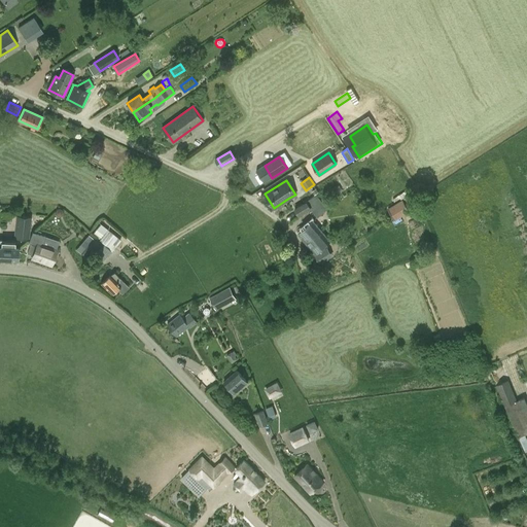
[(306,203),(311,209),(317,217),(327,210),(317,196),(315,196),(312,198),(306,203)]
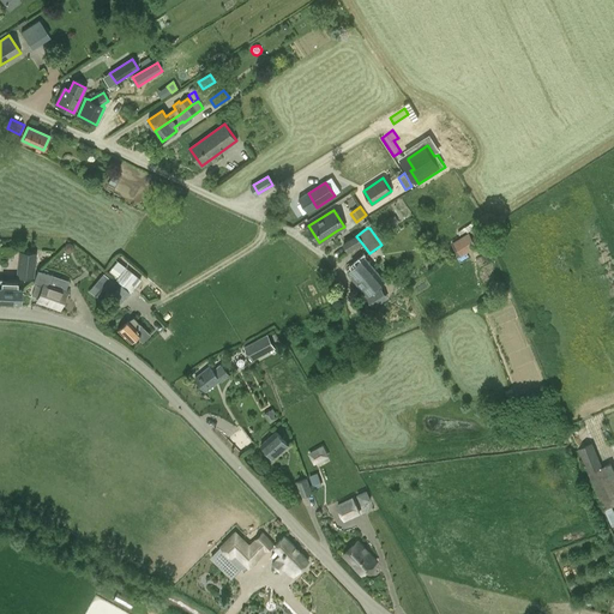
[(476,247),(469,234),(453,244),(461,257),(476,247)]
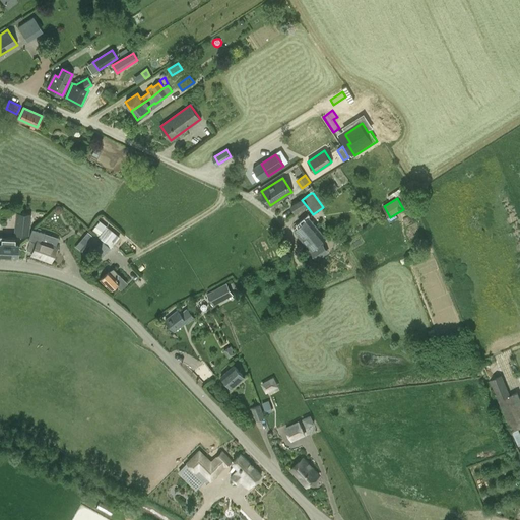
[(306,206),(307,206),(302,200),(290,207),(294,214),(306,206)]
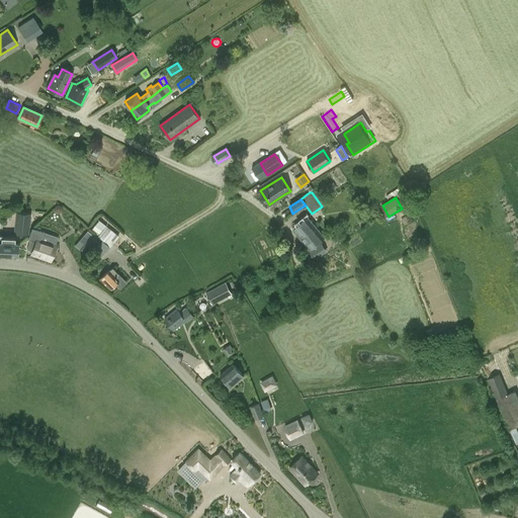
[(31,213),(16,211),(14,235),(29,236),(31,213)]
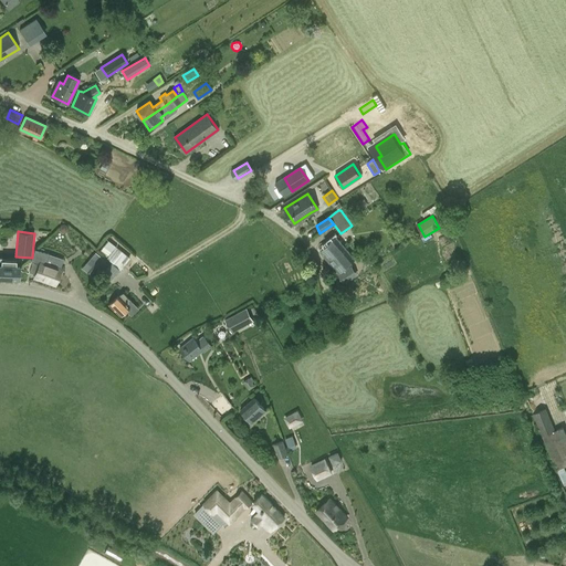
[(345,269),(344,268),(354,259),(336,237),(320,250),(332,265),(338,273),(339,272),(341,273),(339,274),(344,281),(345,281),(352,278),(352,276),(352,275),(348,269),(347,269),(346,269),(345,269)]
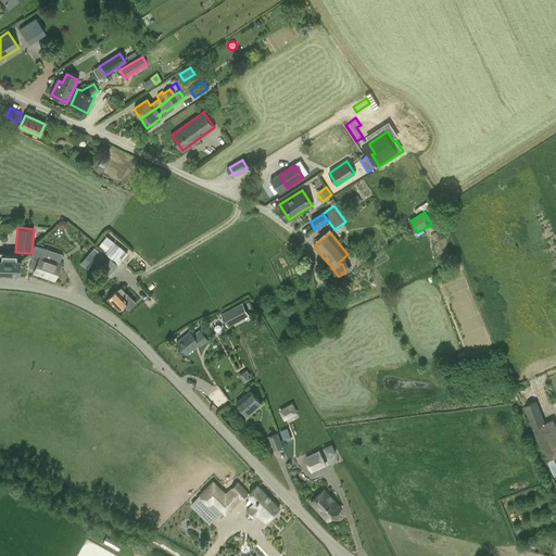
[(116,266),(127,254),(114,243),(104,254),(111,260),(97,277),(103,282),(113,270),(114,272),(117,267),(116,266)]
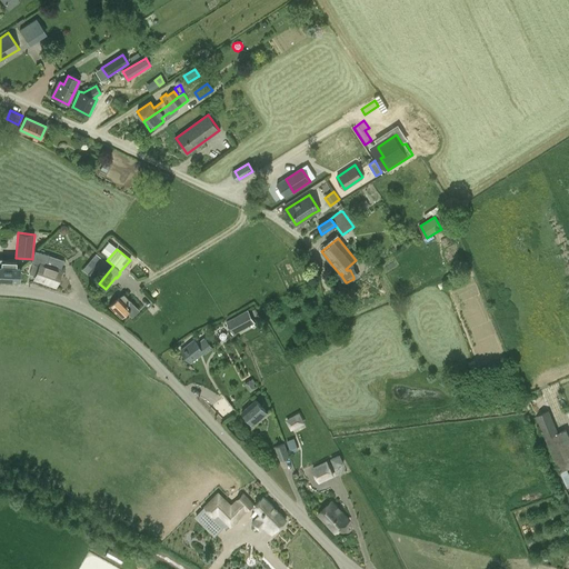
[(56,286),(60,271),(47,267),(50,256),(36,250),(31,263),(33,263),(30,275),(37,277),(36,279),(56,286)]
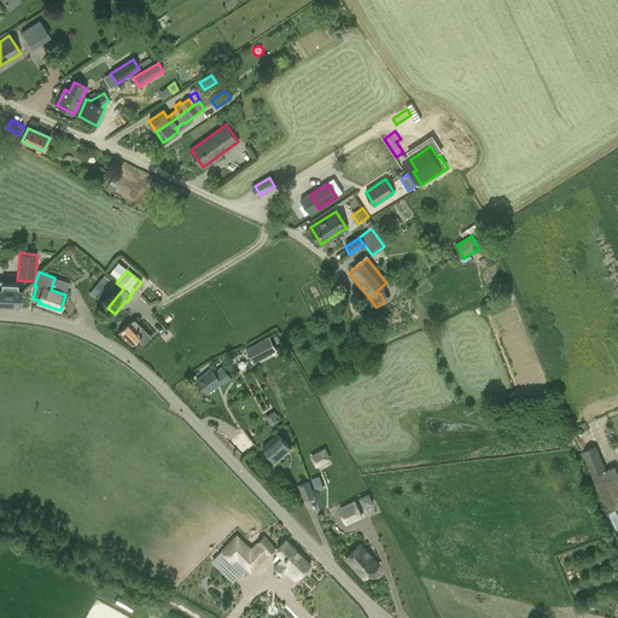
[(104,277),(93,290),(105,299),(116,286),(104,277)]
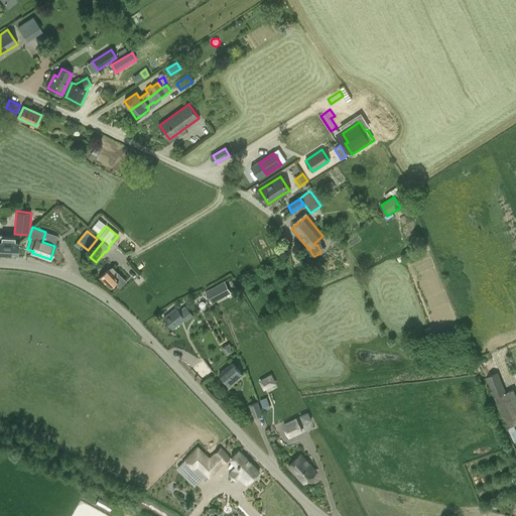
[(4,235),(0,235),(0,253),(17,255),(17,243),(14,243),(15,238),(4,237),(4,235)]
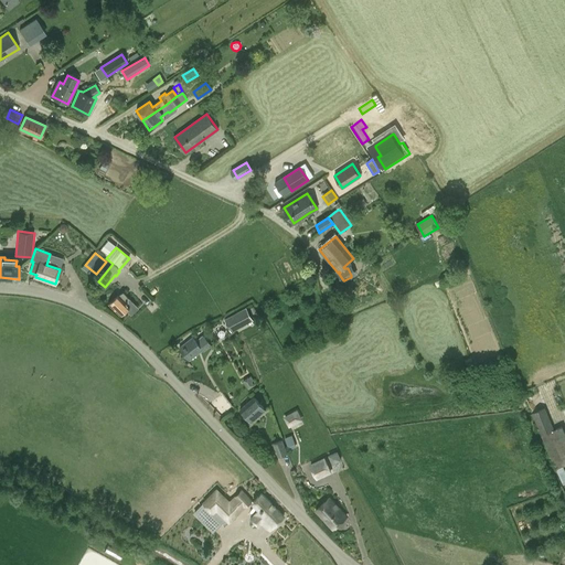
[(126,310),(130,316),(138,308),(129,298),(125,302),(117,295),(108,305),(120,316),(126,310)]
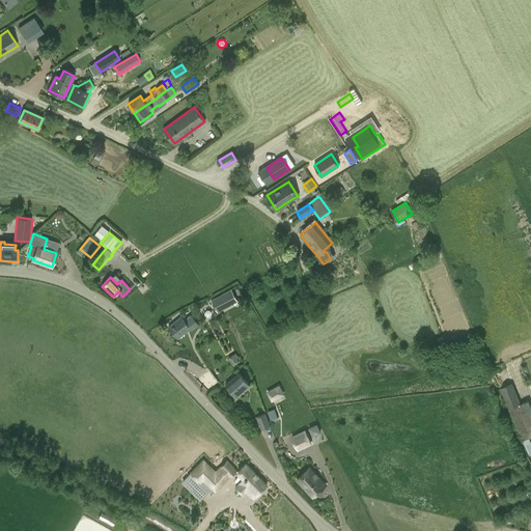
[(218,310),(238,300),(231,288),(212,299),(218,310)]
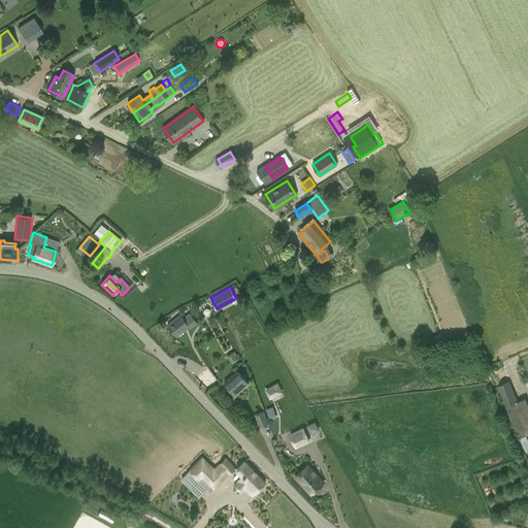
[(197,323),(190,312),(183,318),(180,315),(168,325),(176,336),(190,327),(191,328),(197,323)]
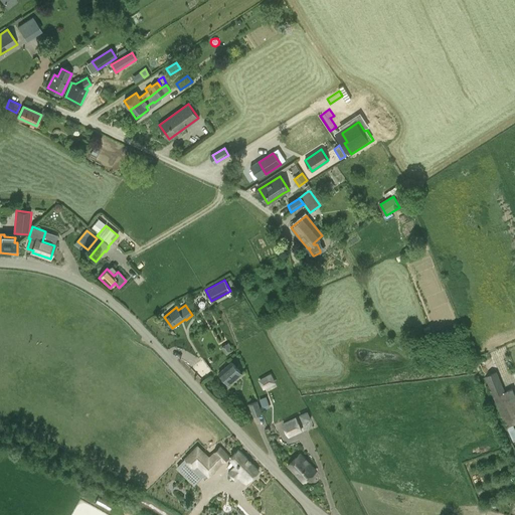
[(226,355),(232,351),(226,343),(221,347),(226,355)]
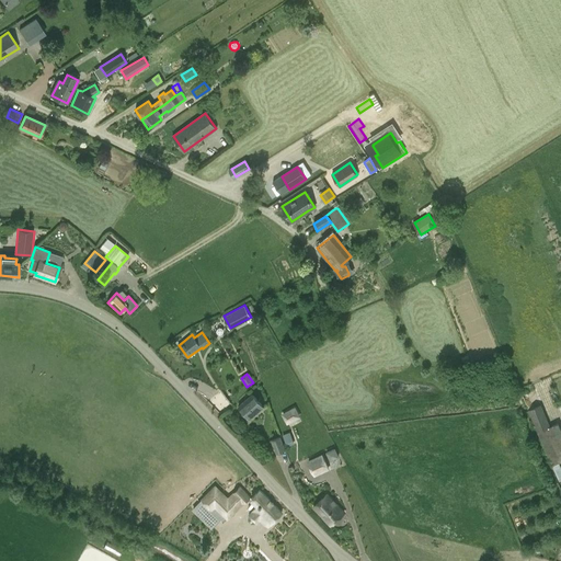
[(250,419),(263,407),(252,393),(238,407),(250,419)]
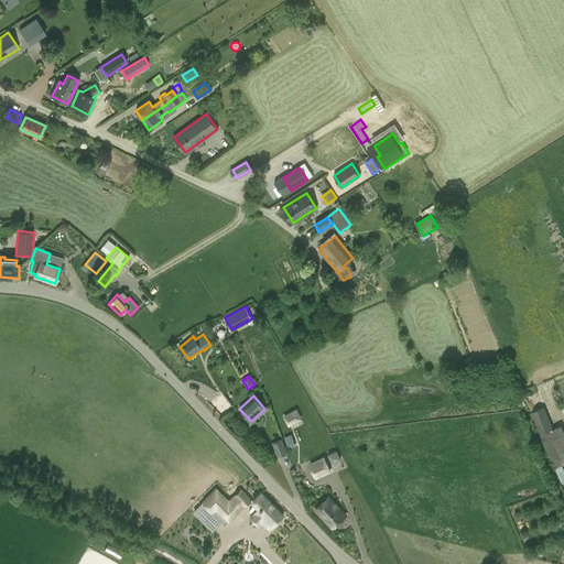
[(553,429),(543,407),(531,412),(542,438),(555,467),(562,484),(563,481),(563,469),(562,465),(563,464),(563,431),(561,425),(553,429)]
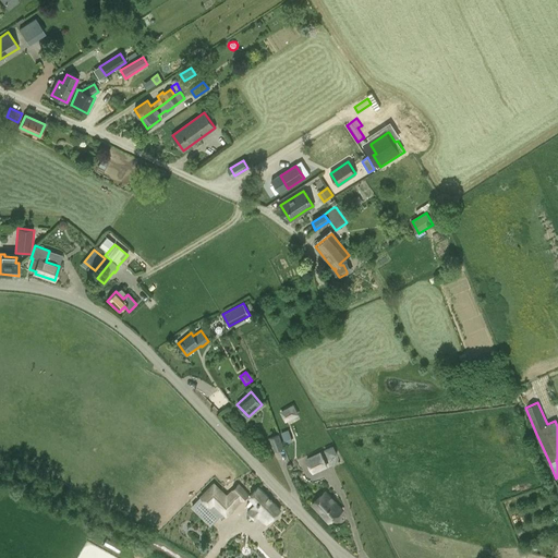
[(286,423),(300,415),(293,404),(279,412),(286,423)]
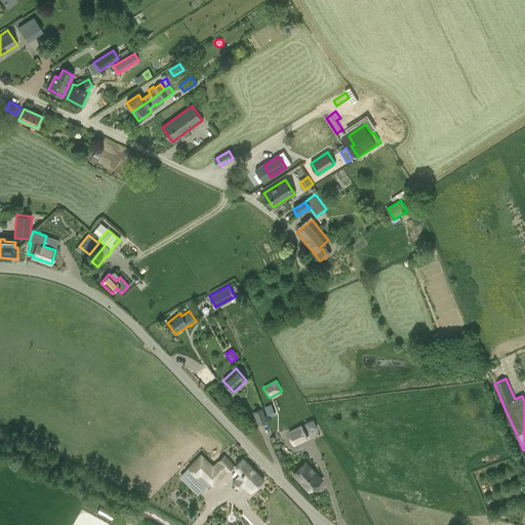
[(265,408),(269,418),(276,415),(272,405),(265,408)]
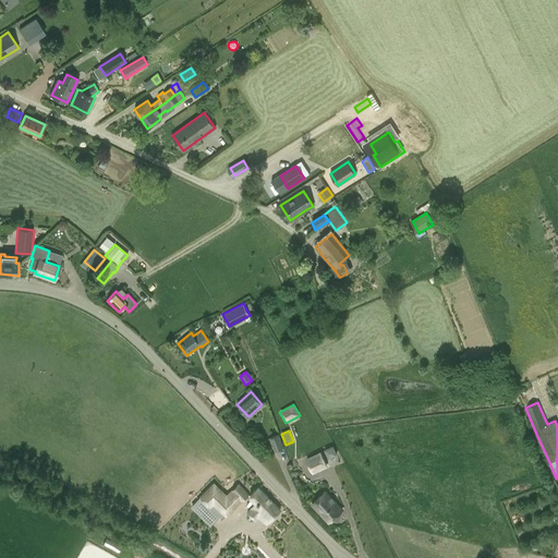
[(275,451),(284,448),(279,434),(269,437),(275,451)]
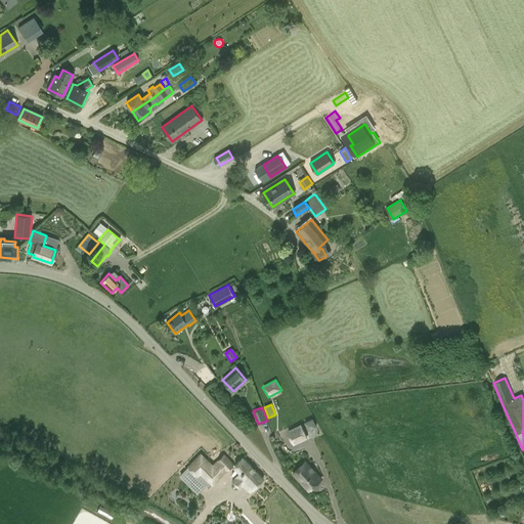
[(312,419),(304,423),(308,431),(316,427),(312,419)]
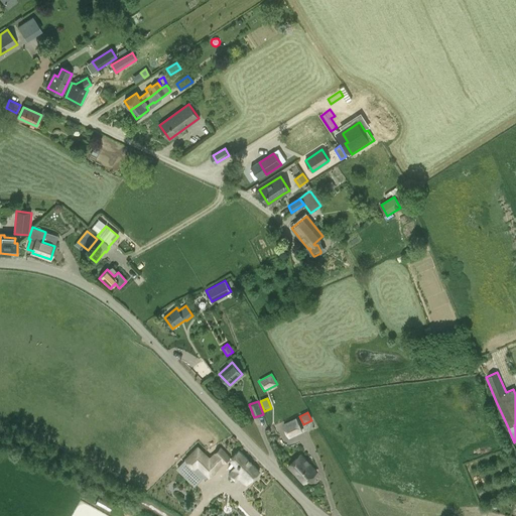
[(302,432),(296,419),(283,425),(288,438),(302,432)]
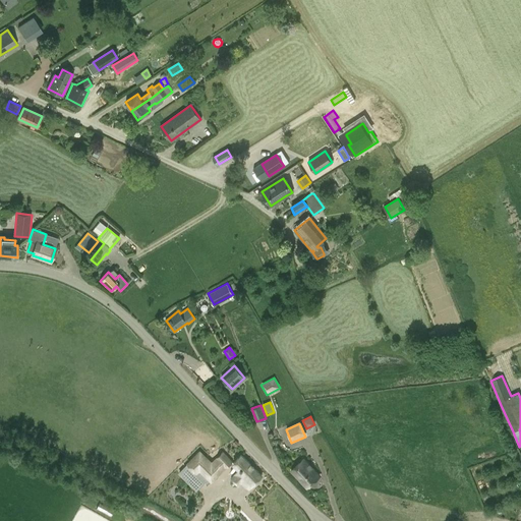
[(212,463),(200,451),(187,463),(196,472),(199,469),(209,478),(218,469),(221,472),(227,466),(232,461),(223,452),(212,463)]
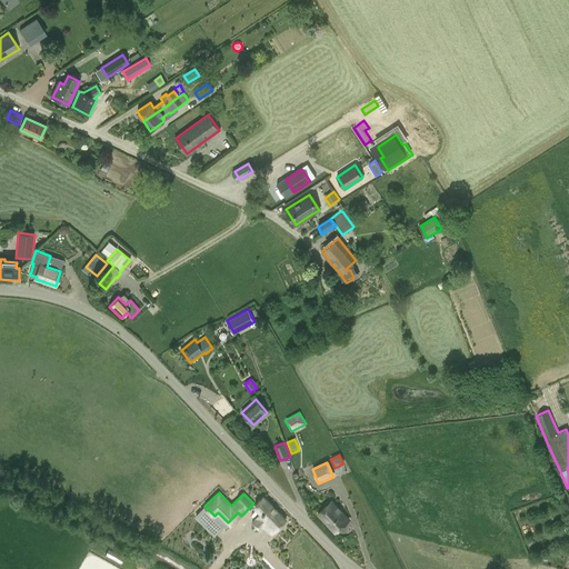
[(273,532),(287,519),(263,497),(256,506),(262,512),(253,521),(255,521),(251,525),(251,527),(256,530),(258,531),(261,528),(261,529),(266,526),(273,532)]
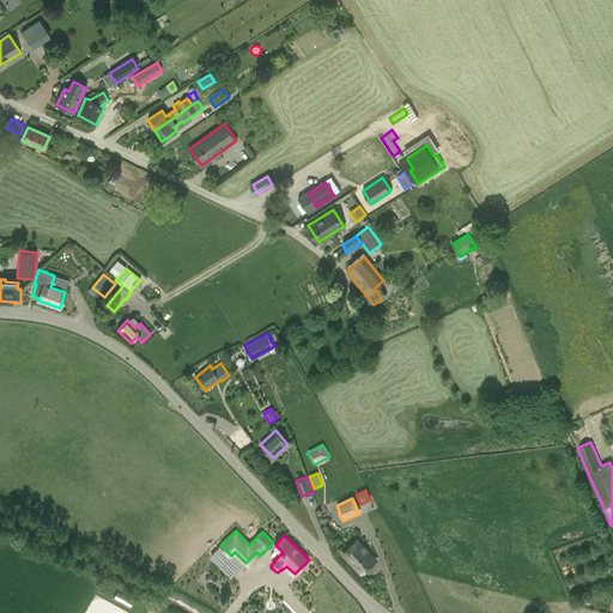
[(362,574),(376,560),(357,540),(343,554),(362,574)]
